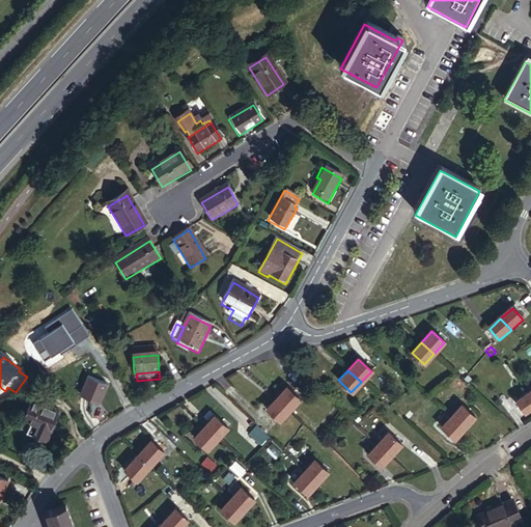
[(108,389),(85,378),(78,395),(100,406),(108,389)]
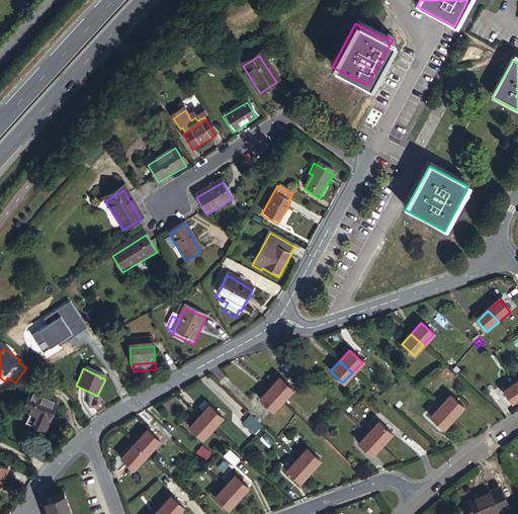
[(0,377),(0,381),(5,386),(10,379),(7,377),(5,381),(0,377)]
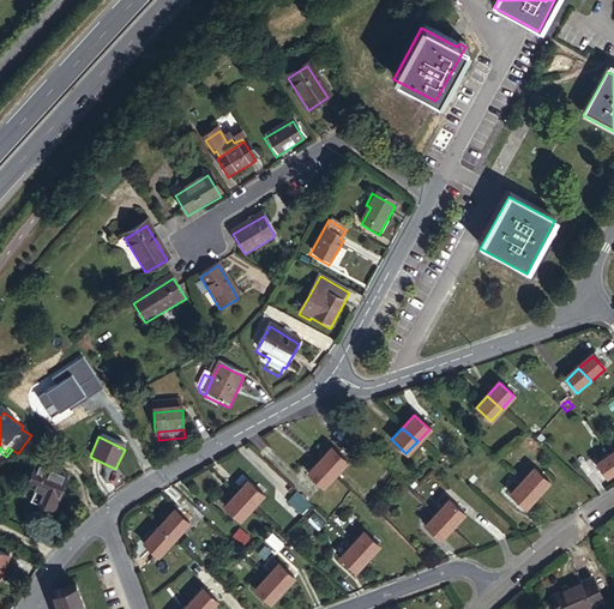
[(330,450),(318,464),(332,478),(345,464),(330,450)]
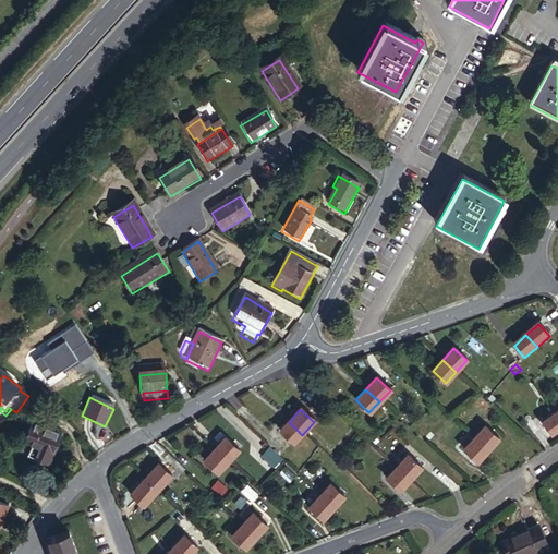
[(553,437),(557,433),(557,418),(556,416),(543,424),(553,437)]
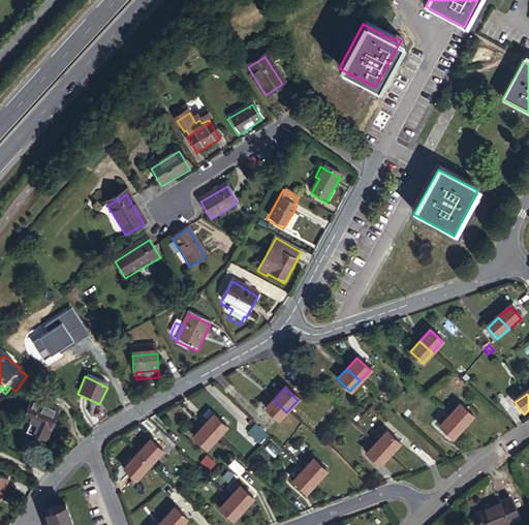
[(36,395),(32,404),(52,412),(53,409),(60,411),(62,405),(36,395)]
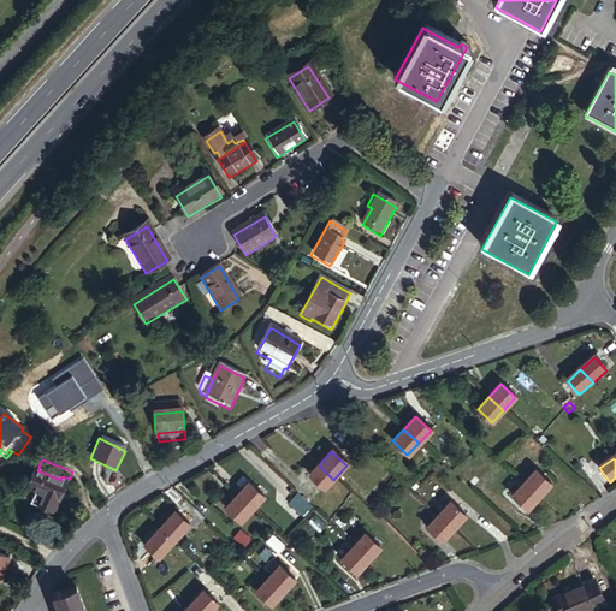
[(319,466),(307,478),(323,491),(333,480),(319,466)]
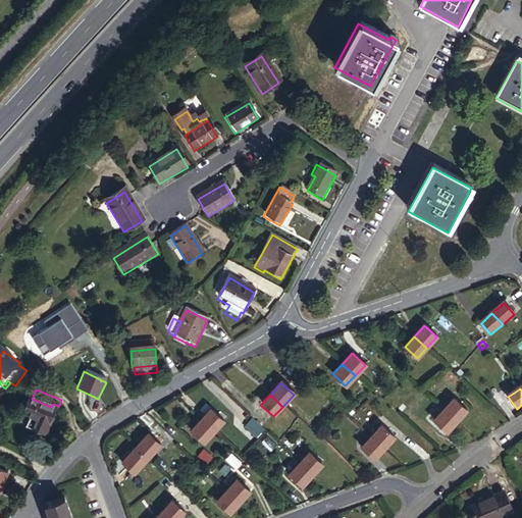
[(56,423),(62,408),(59,406),(52,404),(51,407),(32,399),(24,417),(35,420),(54,427),(56,423)]
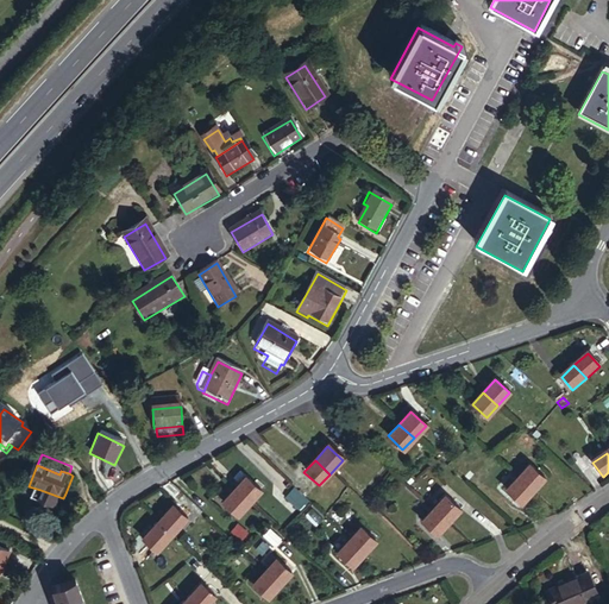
[(529,467),(518,480),(534,494),(545,482),(529,467)]
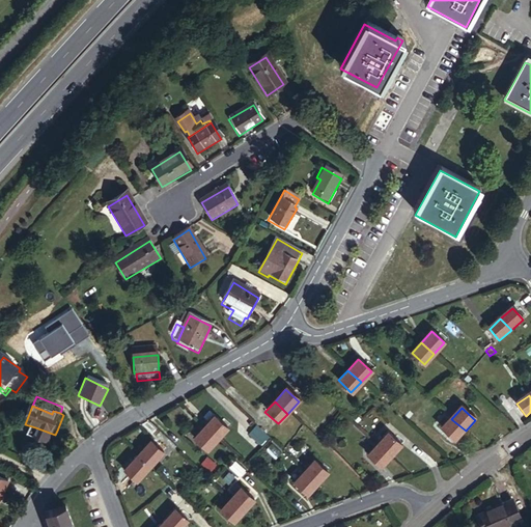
[(415,418),(411,415),(407,420),(410,424),(415,418)]
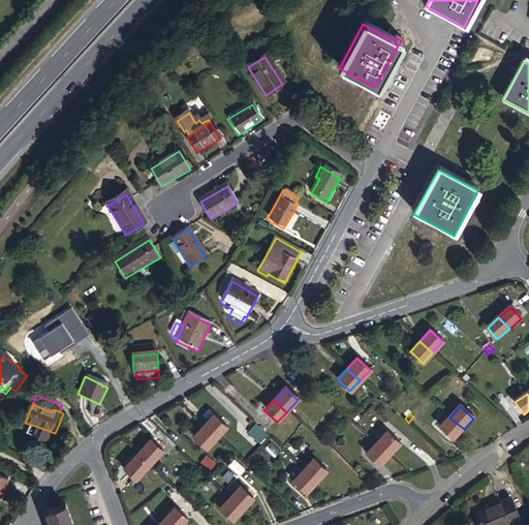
[(214,415),(204,428),(217,440),(228,429),(214,415)]
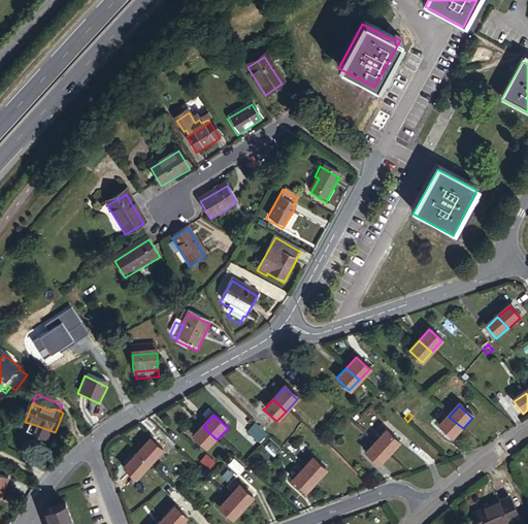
[(449,417),(439,427),(453,439),(463,428),(449,417)]
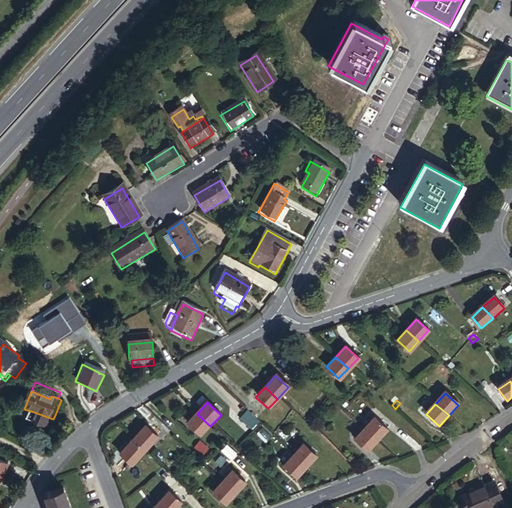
[(57,416),(55,415),(53,419),(34,412),(30,423),(45,428),(45,427),(49,428),(52,422),(54,421),(57,416)]
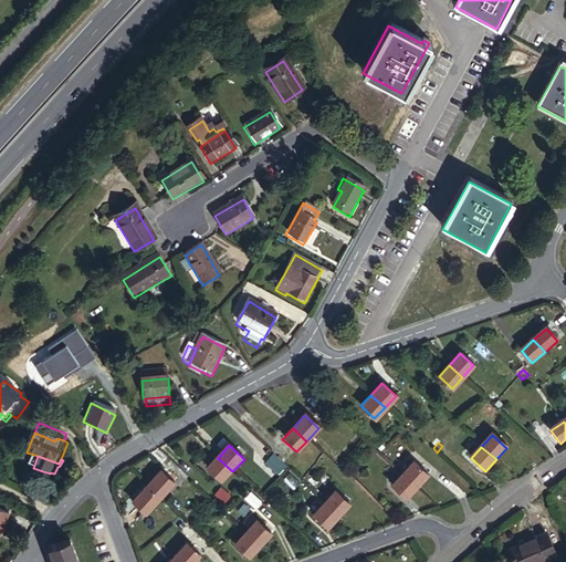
[(218,458),(207,469),(222,484),(232,471),(218,458)]
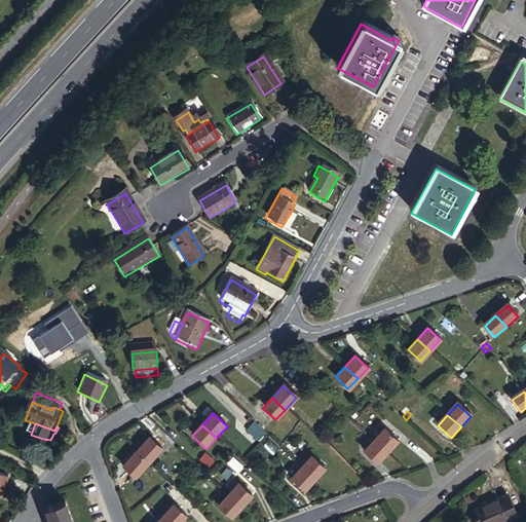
[(266,435),(258,426),(255,431),(263,439),(266,435)]
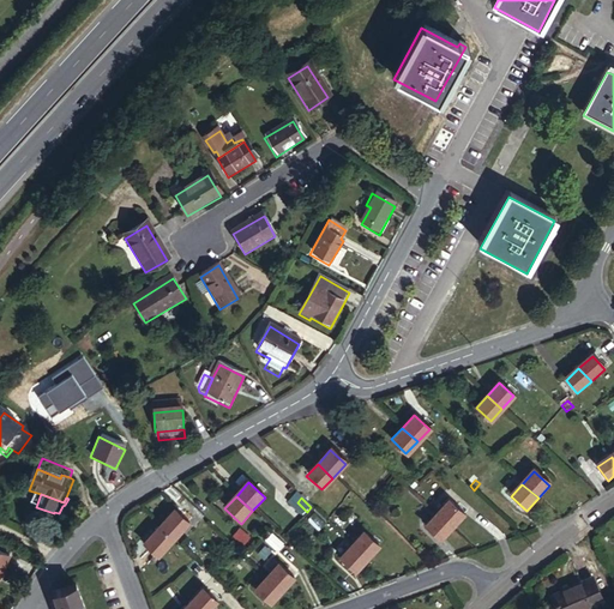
[(301,519),(307,512),(298,502),(294,499),(288,506),(301,519)]
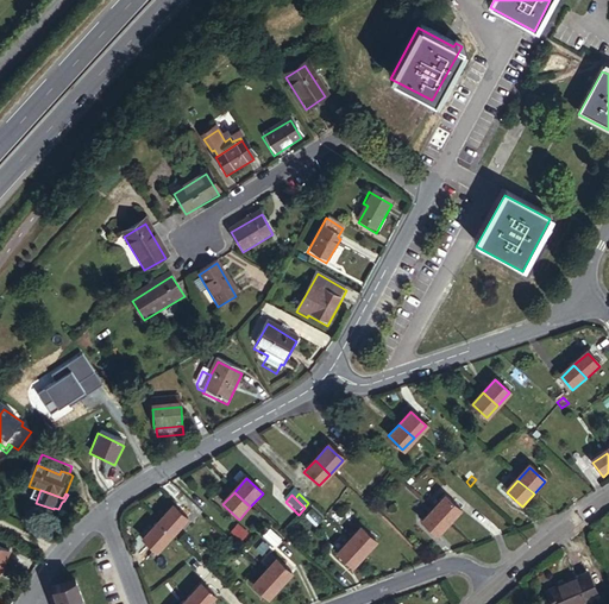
[(445,499),(433,513),(450,527),(462,515),(445,499)]
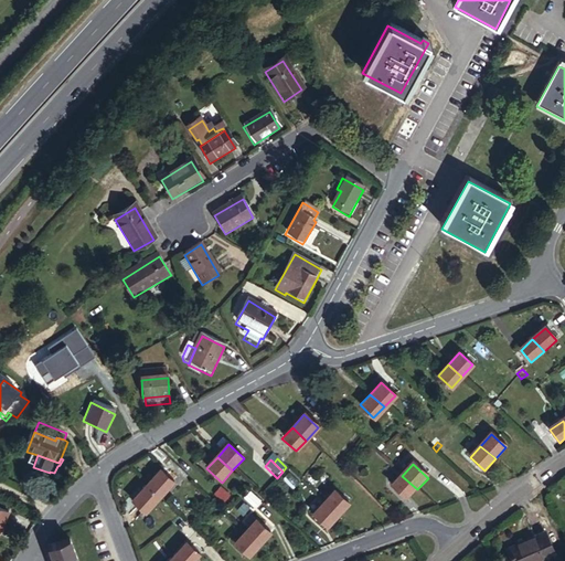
[(159,473),(146,488),(159,501),(173,486),(159,473)]
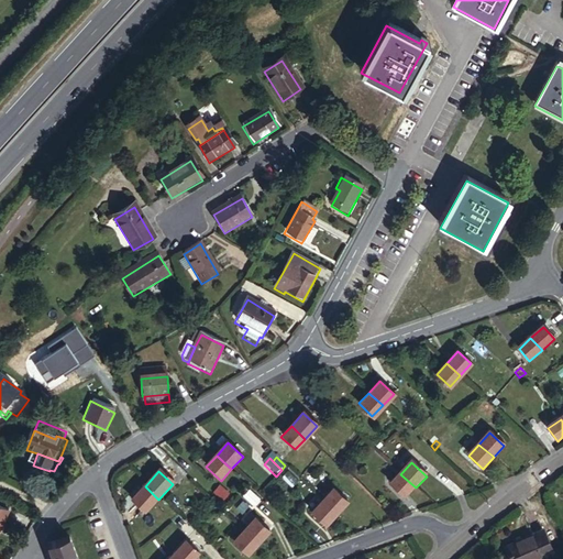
[(400,474),(389,485),(405,500),(416,488),(400,474)]
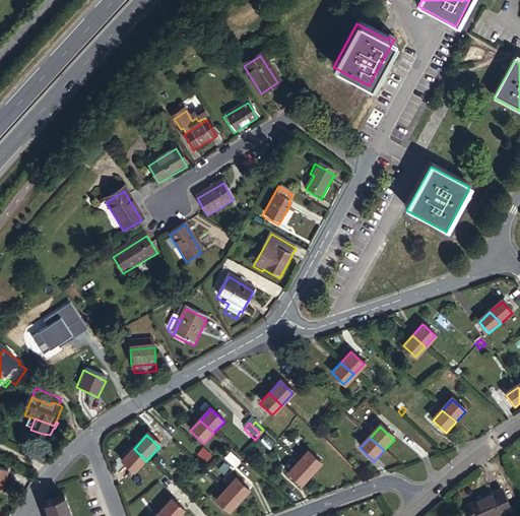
[(134,449),(121,463),(133,474),(146,461),(134,449)]
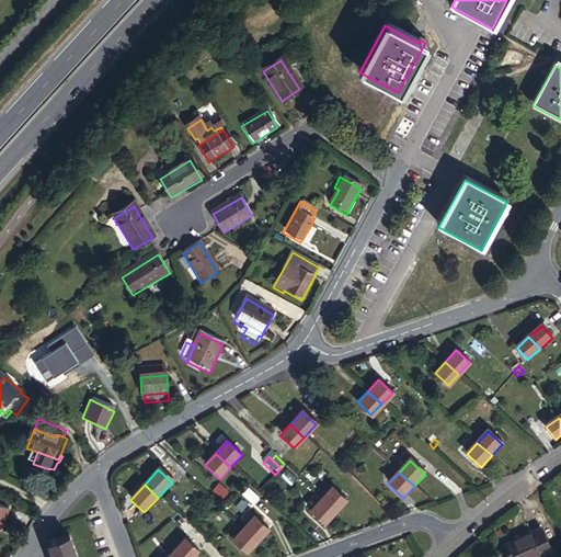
[(338,514),(348,503),(334,490),(324,501),(338,514)]
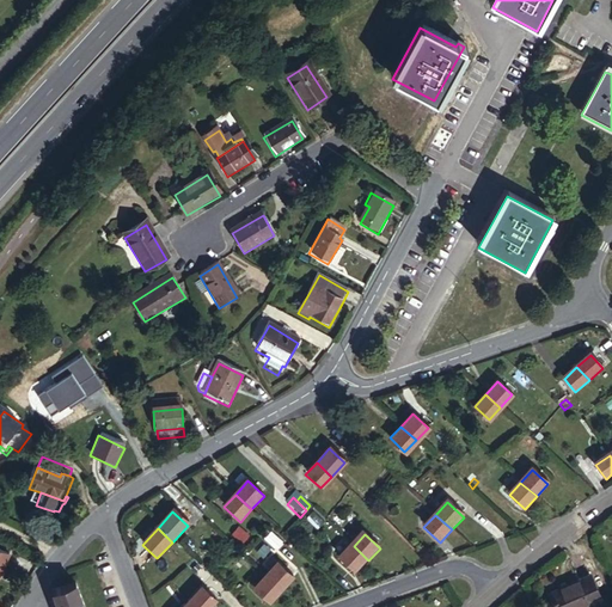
[(357,572),(368,560),(354,546),(342,559),(357,572)]
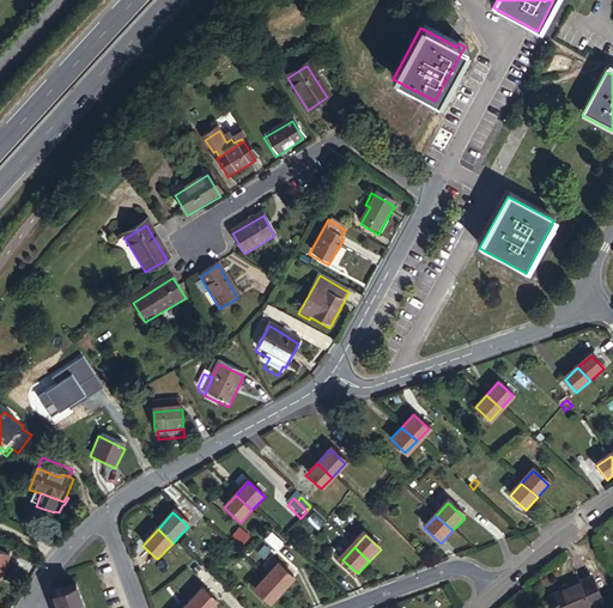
[(0,583),(1,584),(12,560),(0,553),(0,583)]
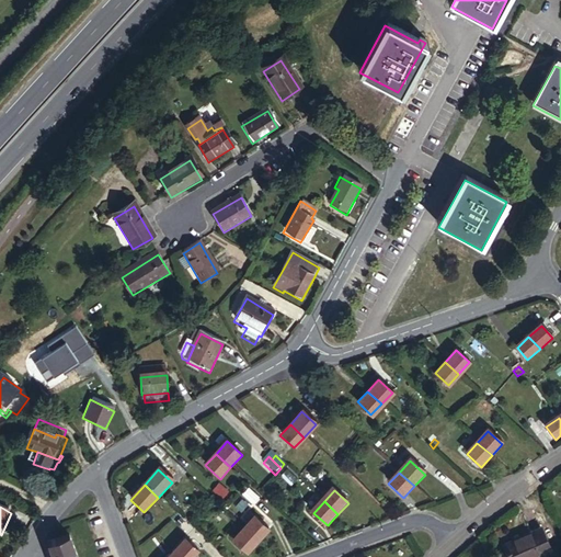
[(181,521),(178,518),(171,523),(175,527),(181,521)]
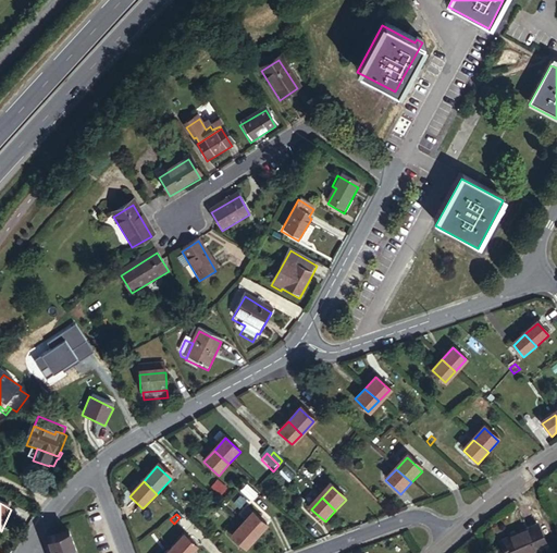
[(255,540),(264,530),(251,517),(242,528),(255,540)]
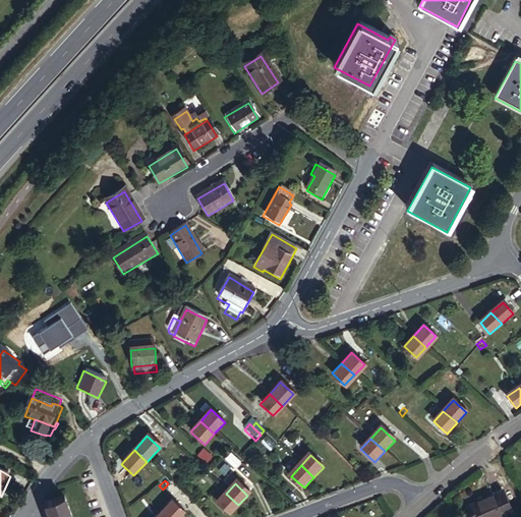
[(229,515),(238,505),(226,494),(217,503),(229,515)]
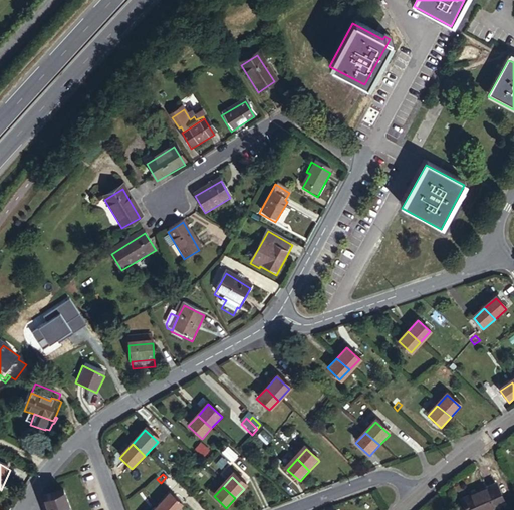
[(497,509),(505,506),(497,490),(463,506),(464,509),(497,509)]
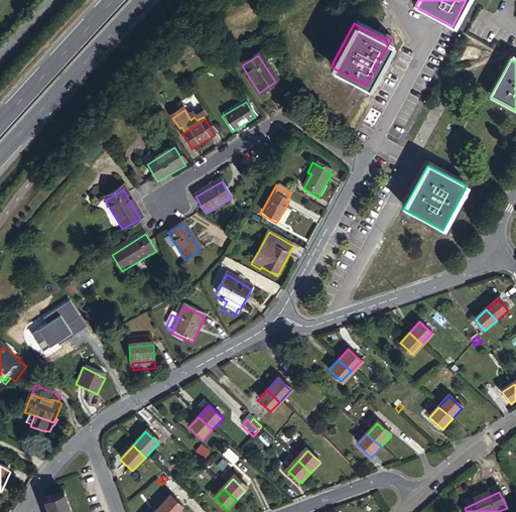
[(72,511),(66,494),(46,501),(50,511),(72,511)]
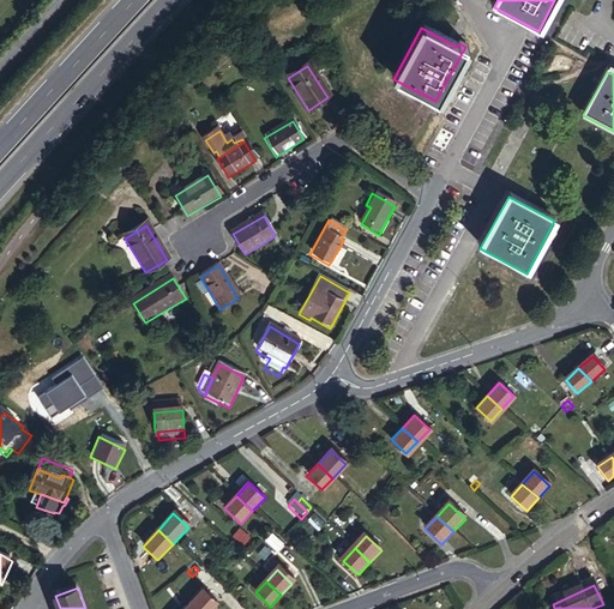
[(202,594),(187,608),(215,608),(216,607),(202,594)]
